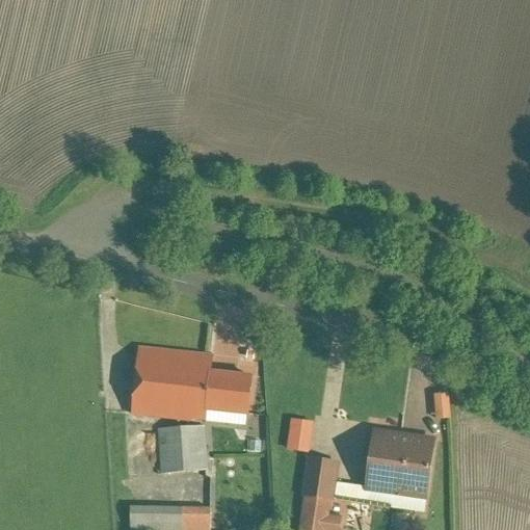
[(209,353),(139,344),(131,407),(201,417),(203,406),(208,368),(209,353)]
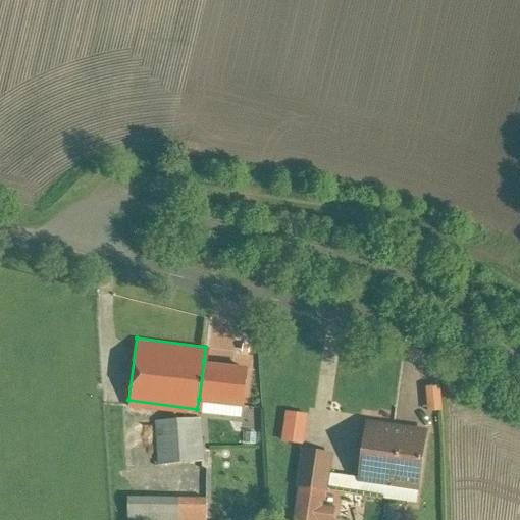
[(246,366),(204,361),(199,399),(241,404),(246,366)]
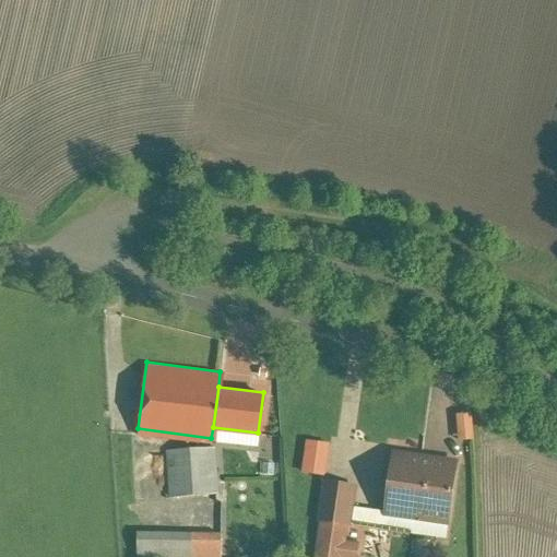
[(474,436),(470,410),(454,411),(458,438),(474,436)]
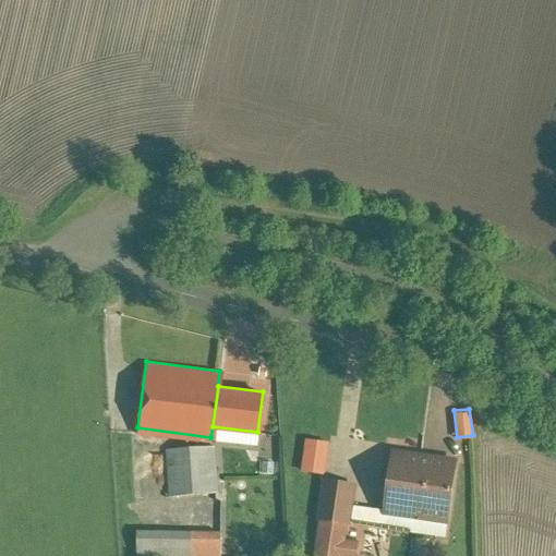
[(324,473),(330,440),(305,436),(299,469),(324,473)]
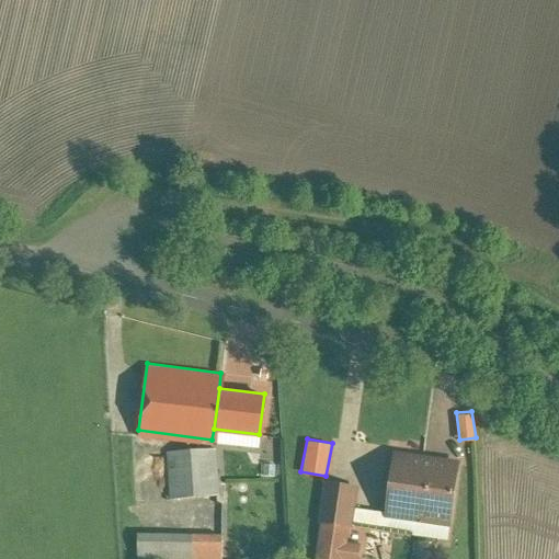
[(215,448),(171,449),(172,497),(216,495),(215,448)]
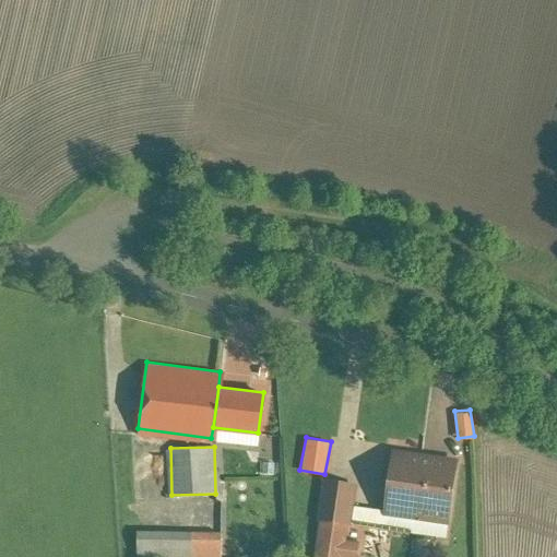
[(453,458),(389,448),(380,505),(445,514),(453,458)]
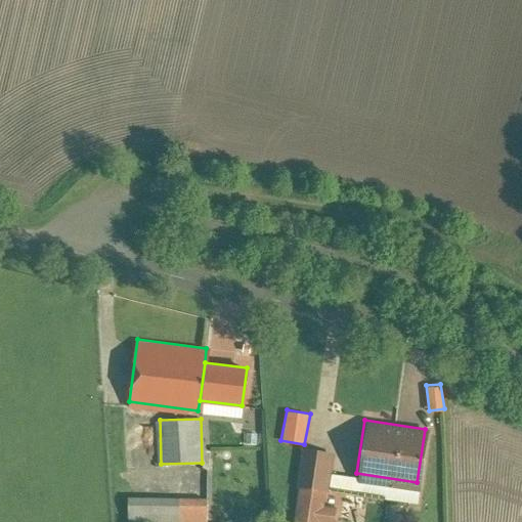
[(324,521),(336,454),(305,449),(294,521),(324,521)]
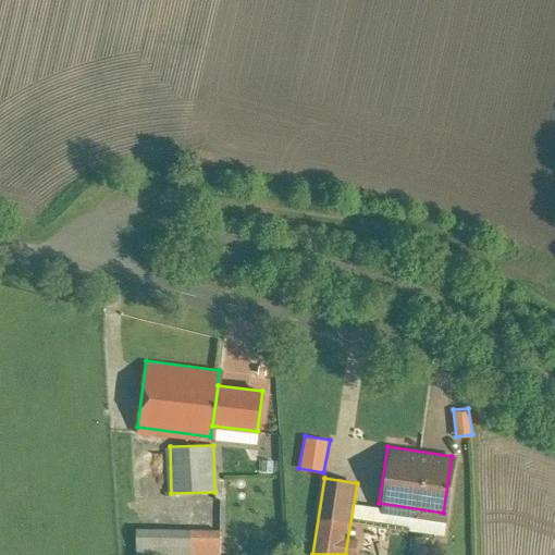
[(217,554),(218,530),(138,528),(137,553),(208,554),(217,554)]
